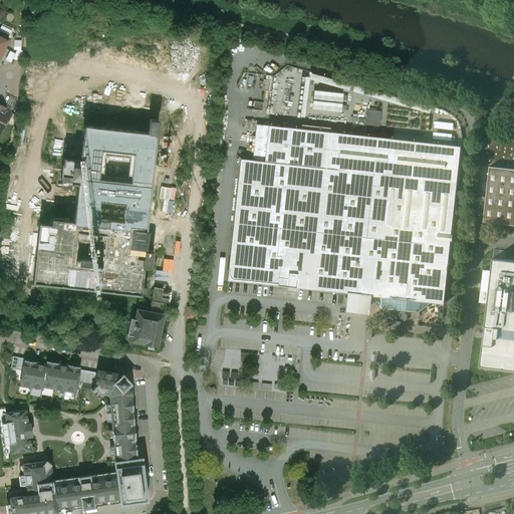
[(6,39),(0,35),(0,55),(8,40),(6,39)]
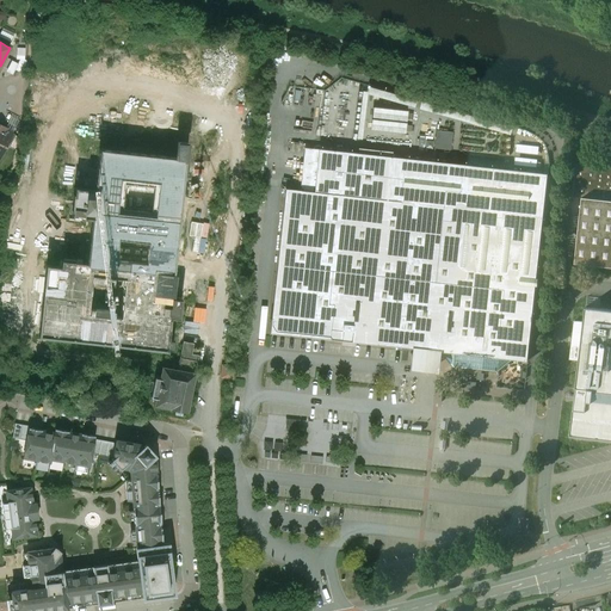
[(419,105),(421,98),(370,86),(357,136),(364,137),(374,94),(419,105)]
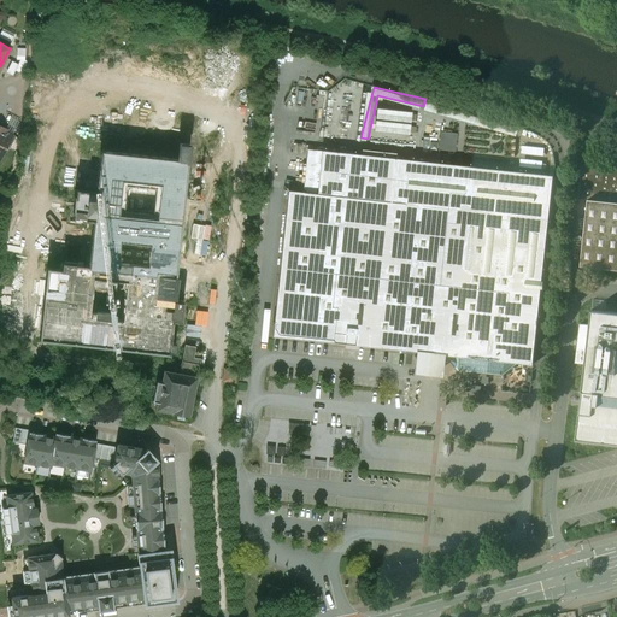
[(378,131),(415,131),(416,110),(380,109),(378,131)]
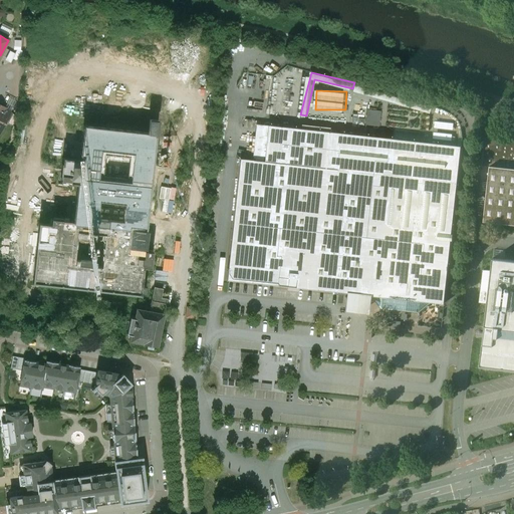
[(411,99),(409,103),(432,111),(434,107),(411,99)]
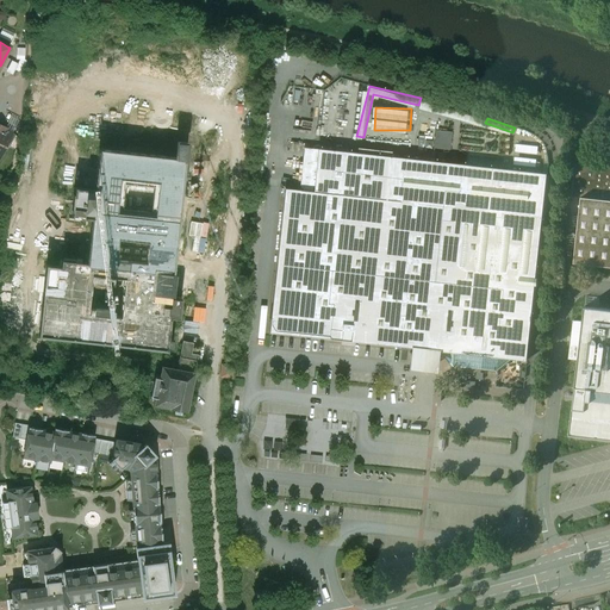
[(6,129),(0,125),(0,156),(12,134),(5,130),(6,129)]
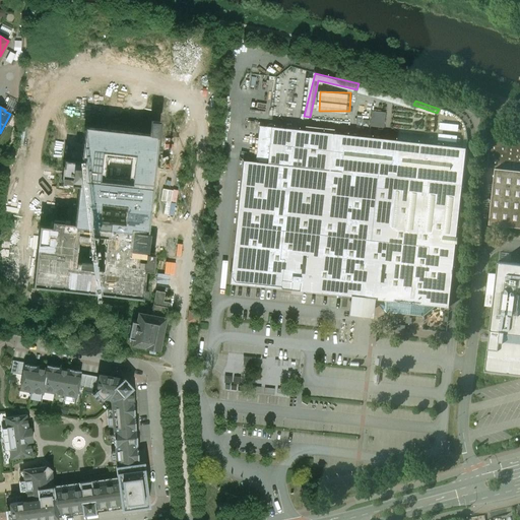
[(85,128),(81,163),(64,160),(62,185),(78,187),(74,224),(53,222),(53,228),(40,226),(34,286),(142,299),(142,297),(147,298),(148,289),(143,288),(145,270),(152,271),(154,254),(145,253),(159,122),(151,121),(150,135),(85,128)]
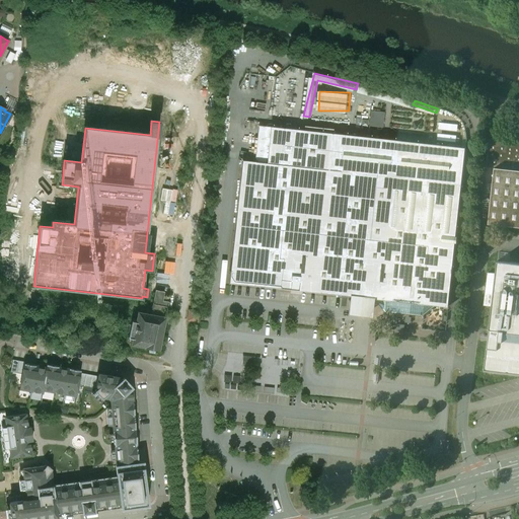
[(461,184),(340,171),(344,135),(271,127),(267,163),(242,160),(229,283),(283,289),(300,291),(354,296),(353,308),(362,309),(371,310),(373,298),(374,298),(385,312),(398,302),(411,302),(410,314),(423,315),(435,305),(448,306),(461,184)]
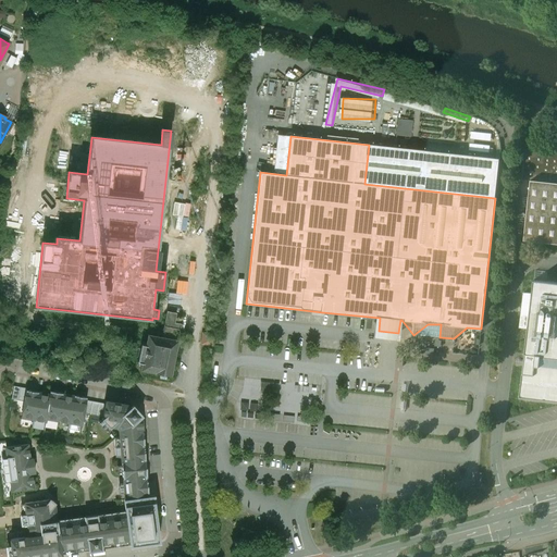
[(499,159),(369,145),(364,184),(495,198),(499,159)]
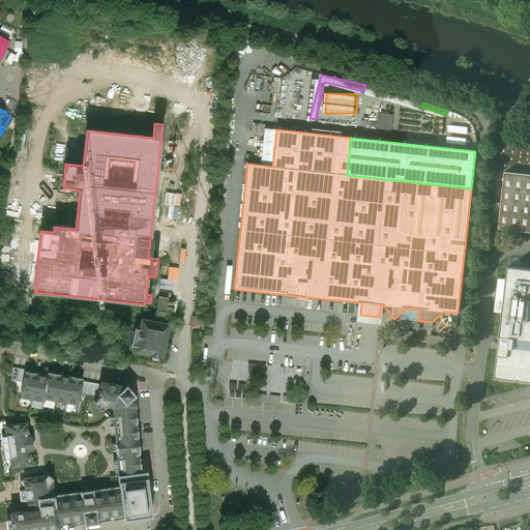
[(529,145),(514,144),(514,142),(507,141),(507,143),(500,142),(498,172),(505,173),(505,172),(529,174),(529,145)]
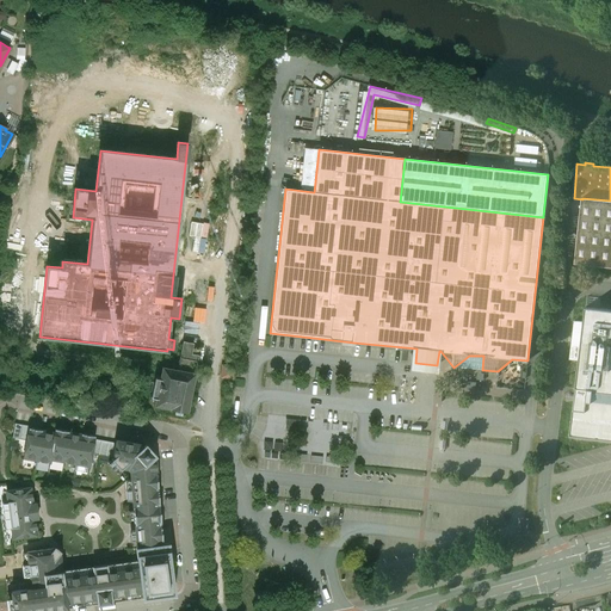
[(610,201),(582,198),(582,199),(575,264),(610,267),(610,201)]
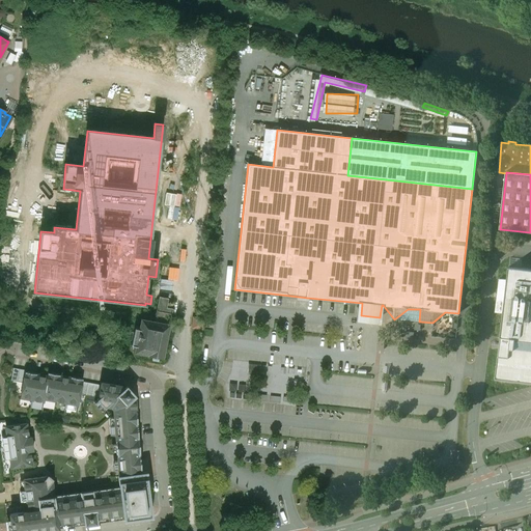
[(530,269),(508,267),(500,337),(498,355),(495,379),(530,383),(530,269)]
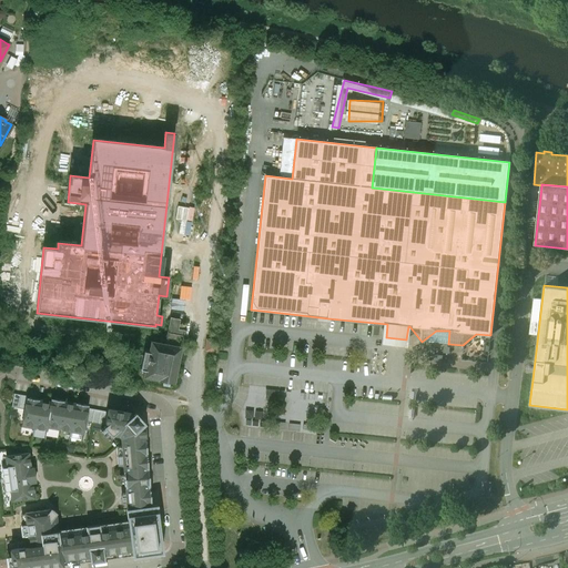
[(172,317),(165,344),(153,341),(152,347),(150,353),(145,352),(141,372),(145,373),(144,378),(173,385),(186,331),(179,328),(181,318),(172,317)]
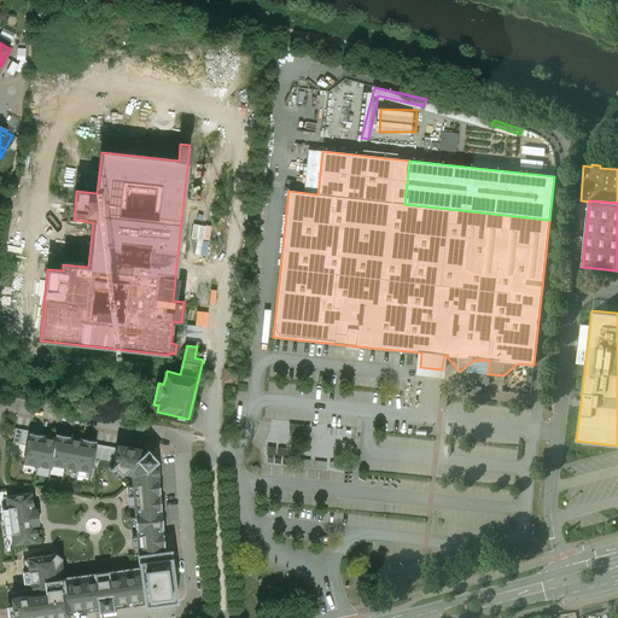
[(237,371),(225,369),(223,383),(235,384),(237,371)]
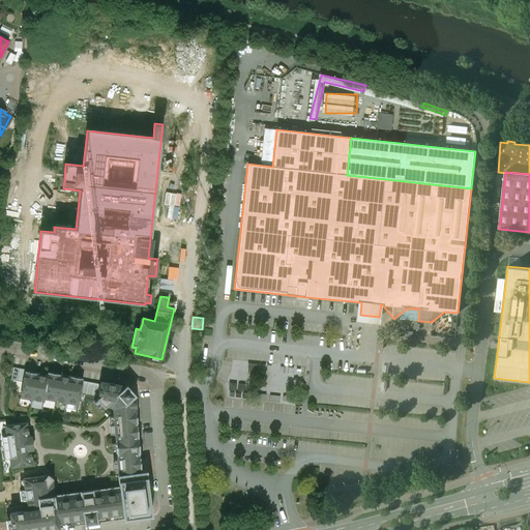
[(25,370),(13,367),(10,380),(23,382),(25,372),(25,370)]
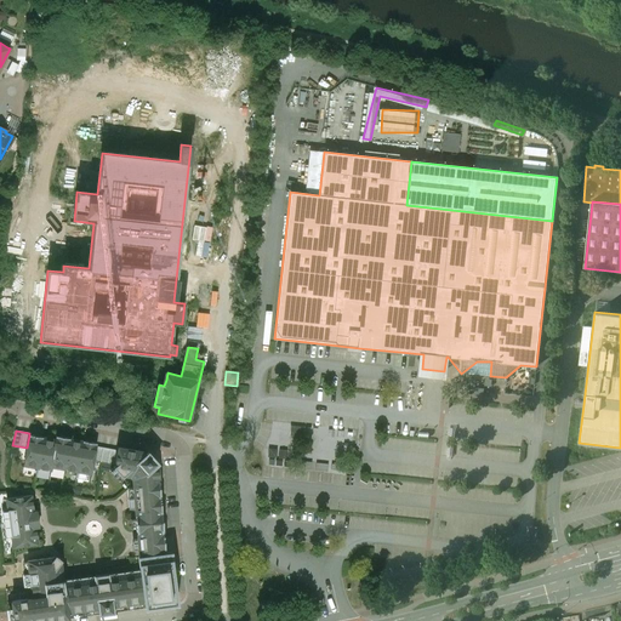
[(56,440),(29,436),(27,448),(24,466),(51,471),(51,467),(56,440)]
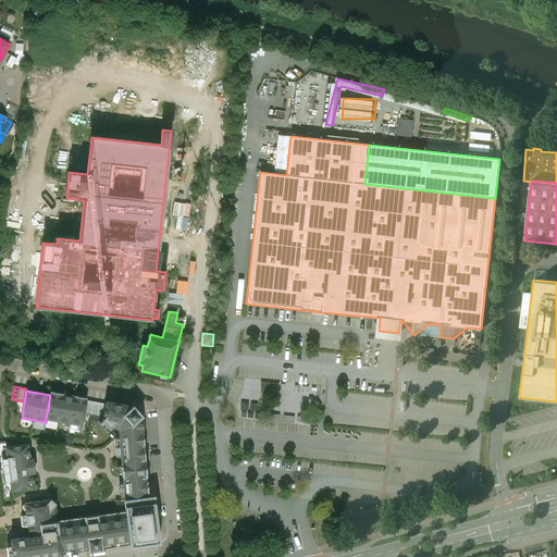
[(63,394),(51,392),(50,395),(46,419),(58,421),(63,394)]
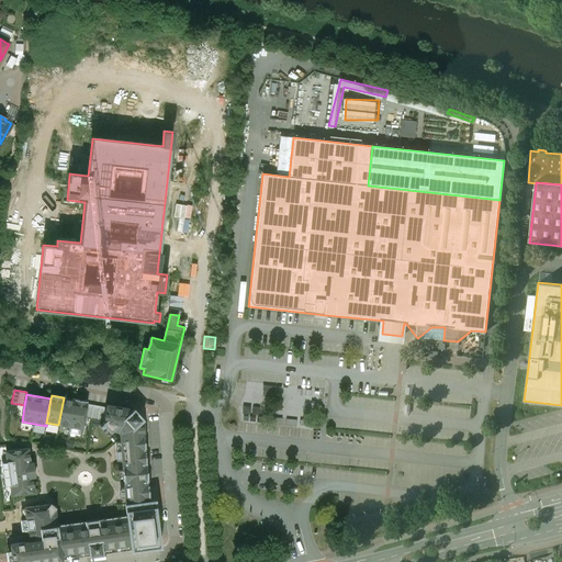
[(75,400),(64,397),(58,425),(70,427),(75,400)]
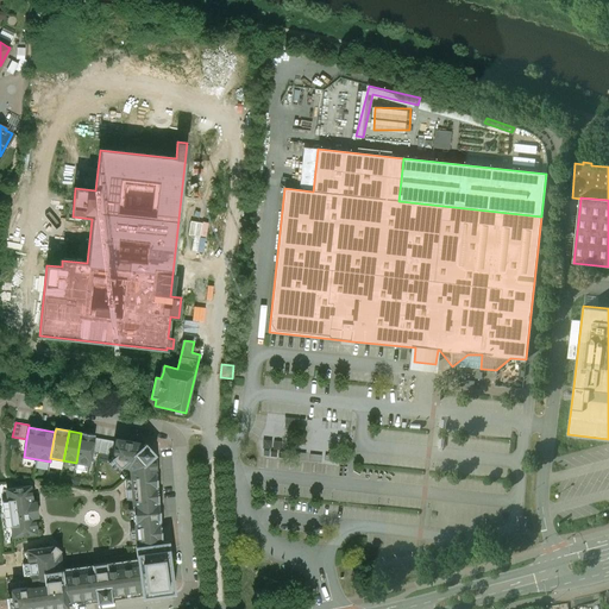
[(95,435),(81,433),(76,463),(89,465),(92,452),(94,438),(95,435)]
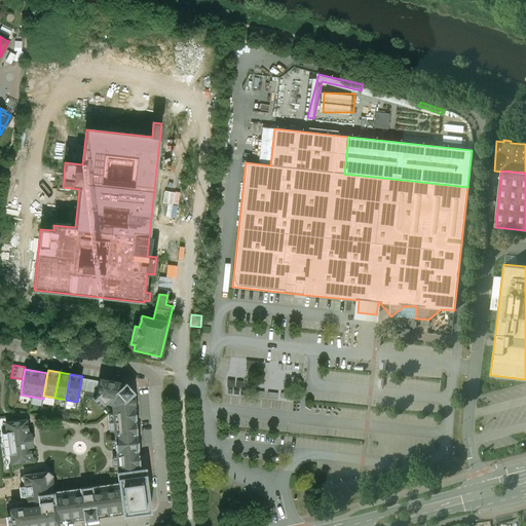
[(100,381),(81,378),(79,390),(98,393),(100,381)]
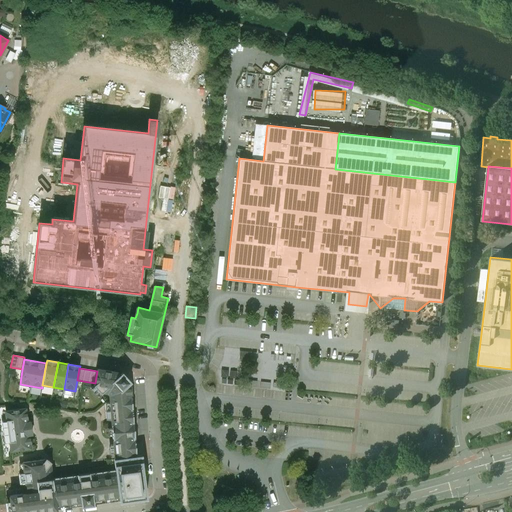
[(97,369),(97,371),(95,383),(95,384),(94,386),(101,393),(102,392),(107,393),(109,395),(110,403),(132,400),(130,386),(129,384),(131,382),(123,373),(120,375),(119,373),(97,369)]
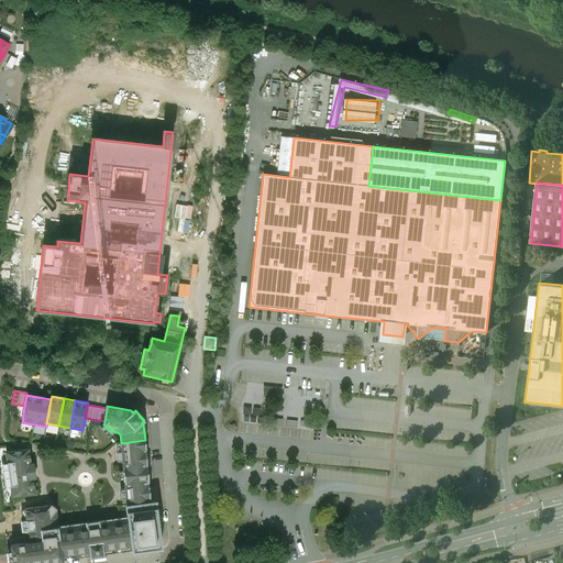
[(145,440),(121,443),(116,443),(117,462),(122,462),(124,484),(148,482),(145,440)]
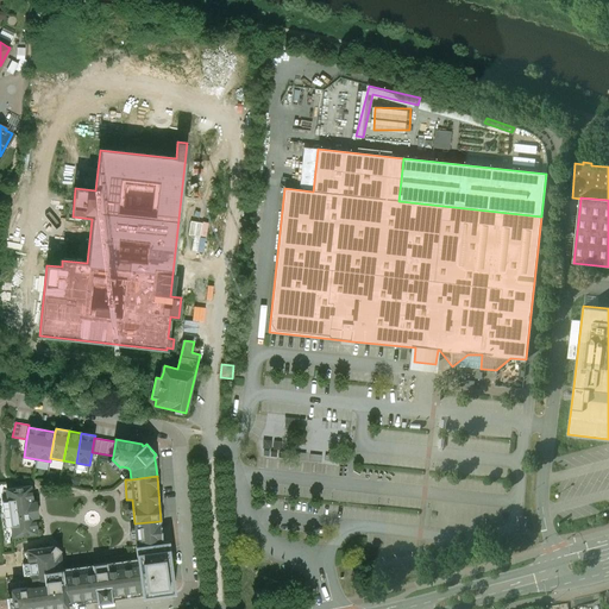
[(31,487),(6,490),(13,537),(37,533),(35,518),(38,518),(36,502),(33,502),(31,487)]
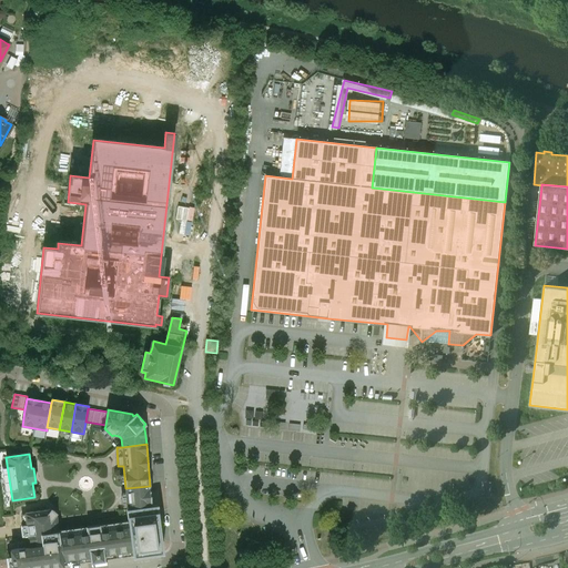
[(150,486),(125,488),(127,509),(151,506),(150,486)]
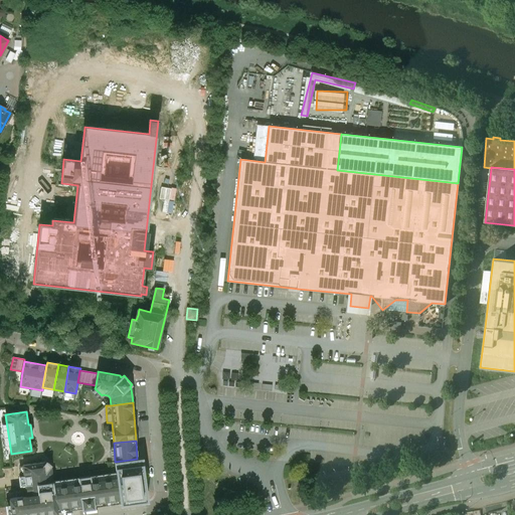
[(115,462),(117,479),(89,483),(91,504),(94,503),(120,499),(121,505),(148,501),(144,477),(145,477),(142,458),(137,459),(115,462)]
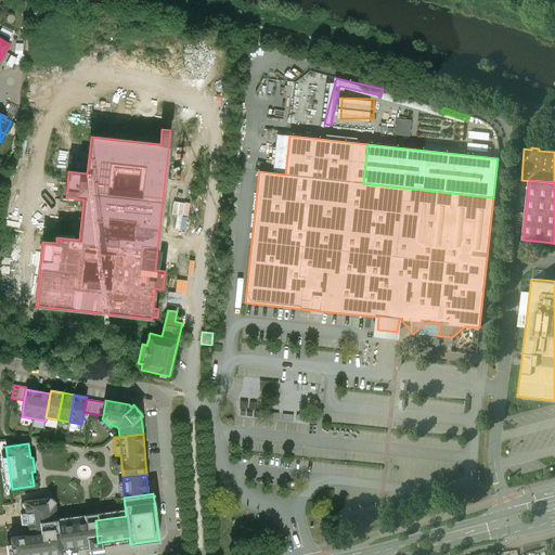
[(88,521),(57,525),(54,503),(56,502),(50,498),(49,499),(24,502),(26,513),(21,514),(22,524),(27,524),(29,536),(11,538),(12,554),(47,554),(62,553),(61,547),(88,544),(91,544),(88,521)]
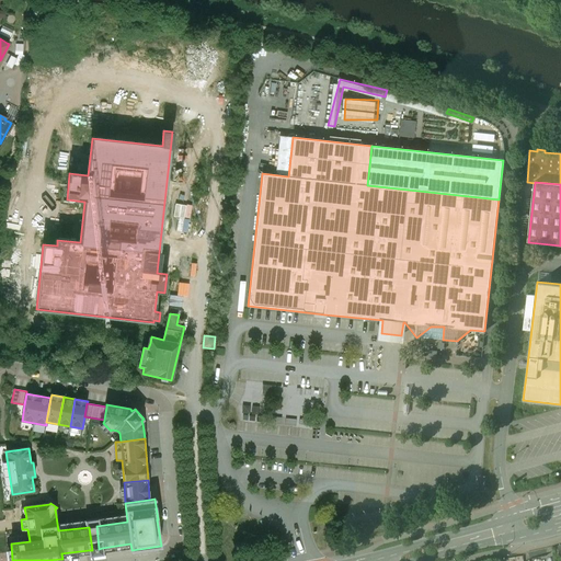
[(96,526),(89,527),(92,550),(89,550),(89,556),(103,553),(102,548),(99,549),(96,526)]
